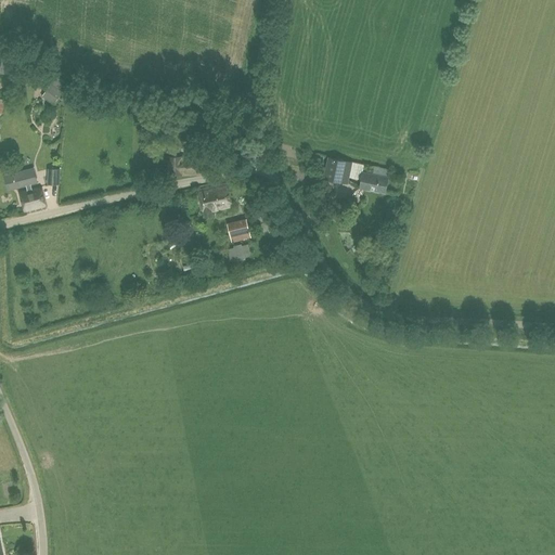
[(52,84),(42,95),(54,104),(63,92),(59,89),(65,80),(54,73),(49,81),(52,84)]
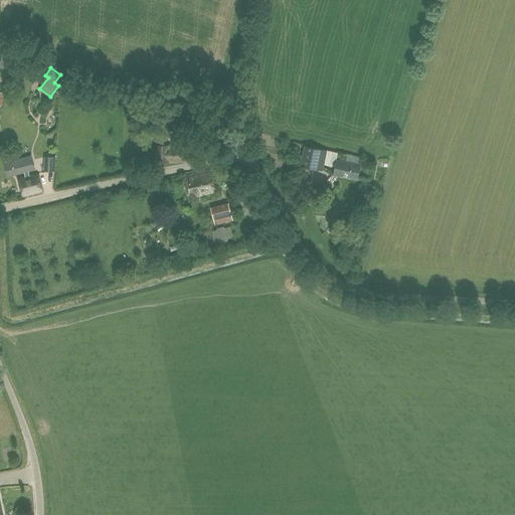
[(156,100),(155,109),(172,111),(173,102),(156,100)]
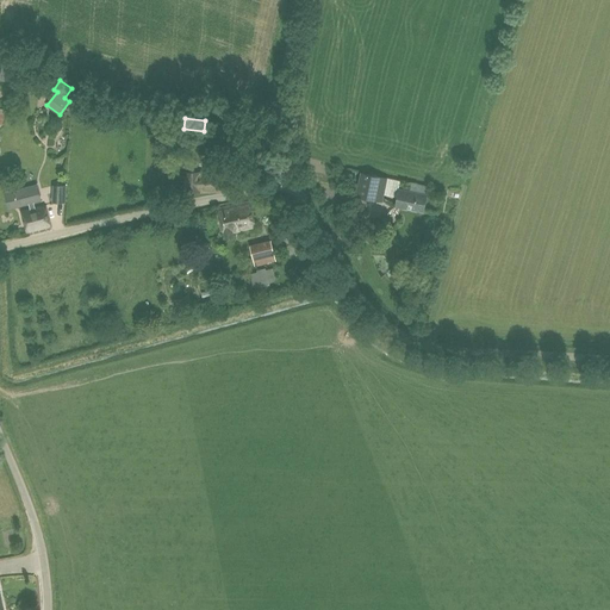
[(221,191),(221,170),(199,170),(186,170),(186,191),(199,191),(221,191)]
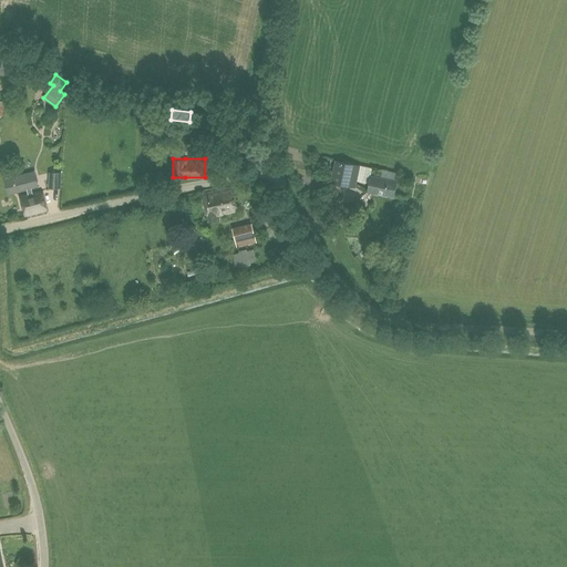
[(360,165),(336,160),(330,181),(354,186),(360,165)]
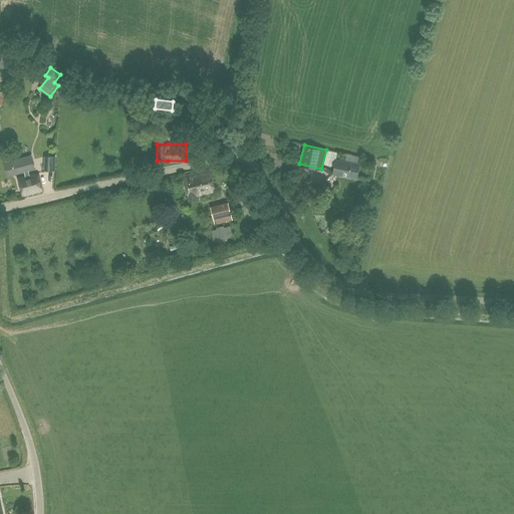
[(345,160),(336,159),(333,174),(357,178),(360,163),(360,156),(346,154),(345,160)]
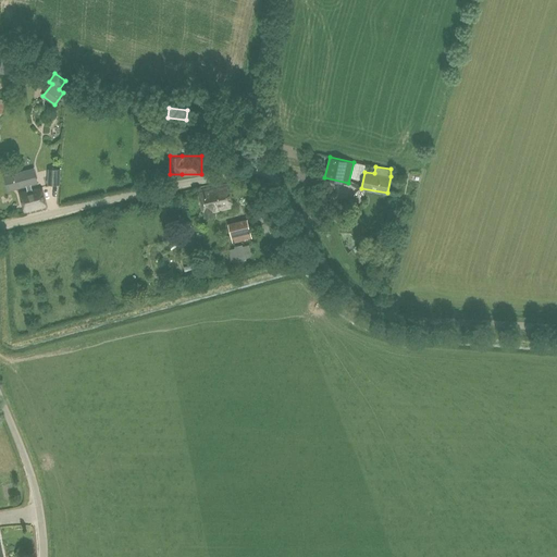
[(61,169),(50,169),(50,184),(60,185),(61,169)]
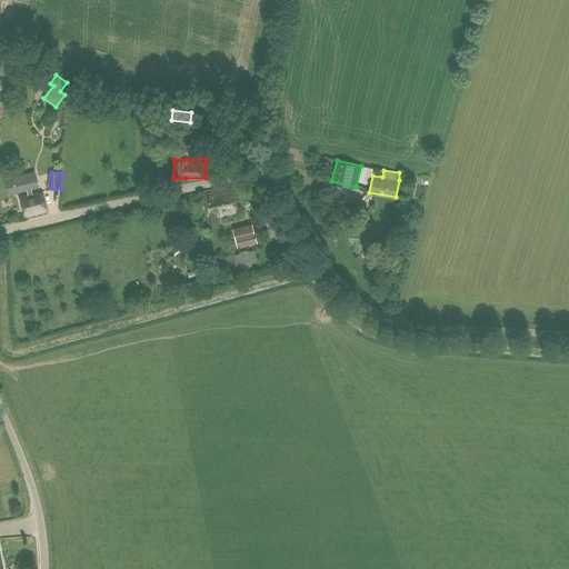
[(30,178),(21,180),(23,189),(26,188),(28,195),(20,196),(25,216),(47,211),(42,191),(33,193),(30,178)]
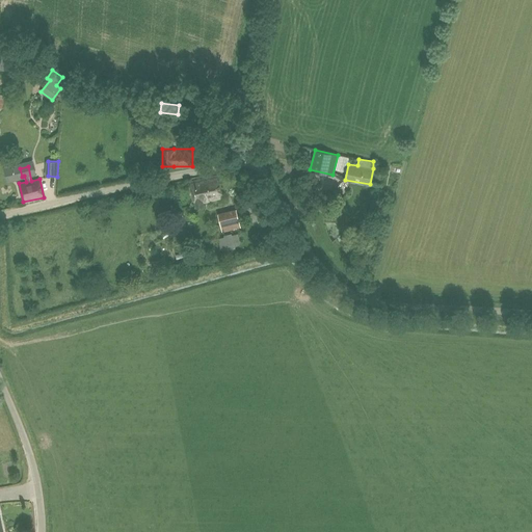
[(218,175),(190,181),(195,207),(204,206),(203,203),(222,198),(218,175)]
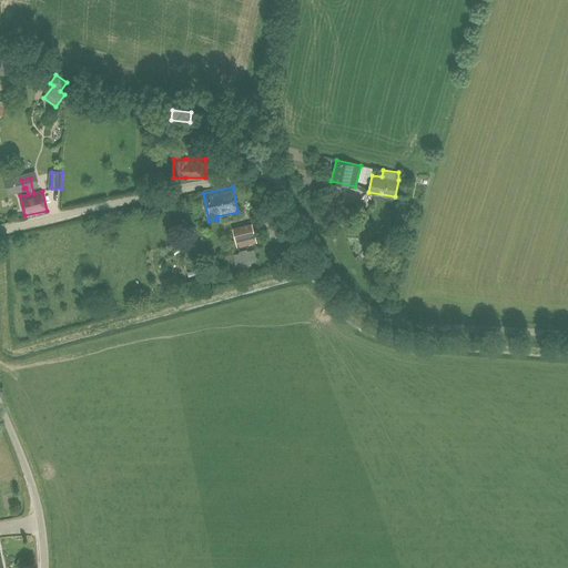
[(233,227),(237,246),(255,243),(252,223),(233,227)]
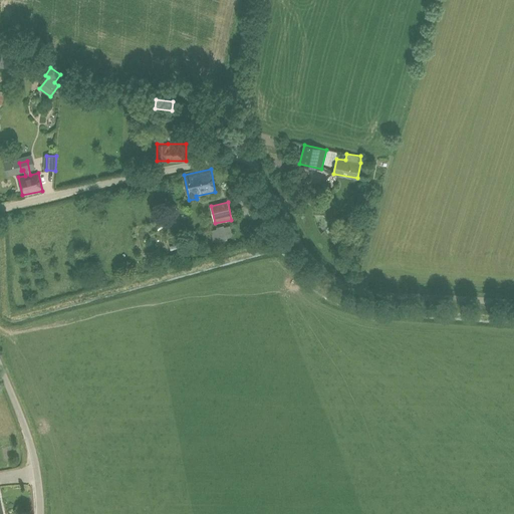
[(216,229),(211,230),(213,239),(219,240),(219,238),(226,236),(226,238),(231,235),(229,226),(223,227),(223,226),(216,228),(216,229)]
